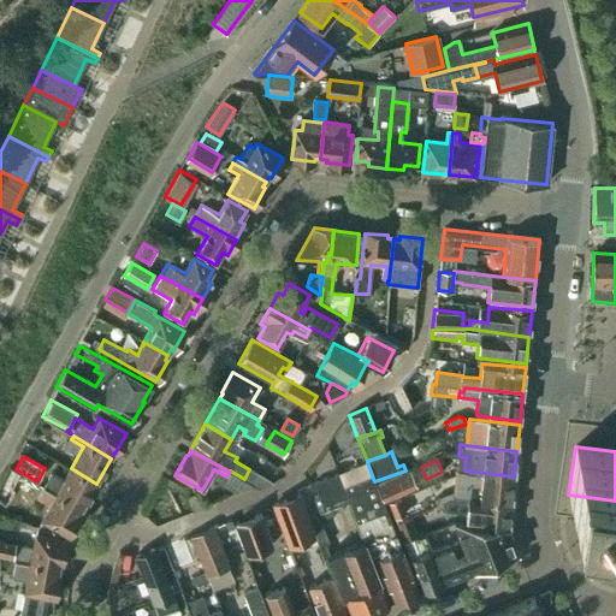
[(419,593),(383,502),(374,481),(367,462),(337,474),(348,502),(363,543),(365,546),(366,546),(371,560),(377,557),(395,603),(419,593)]
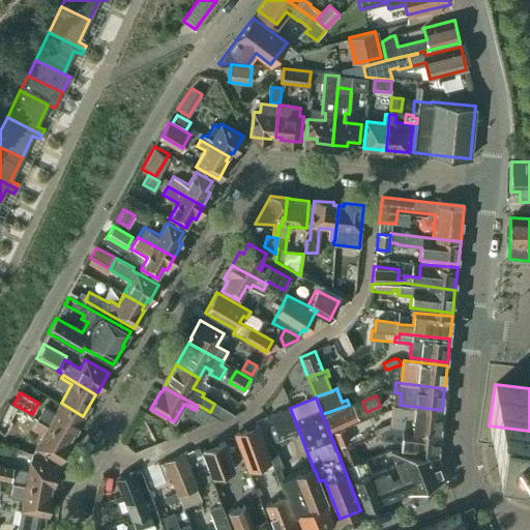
[(70,438),(83,416),(61,403),(56,412),(45,407),(37,418),(70,438)]
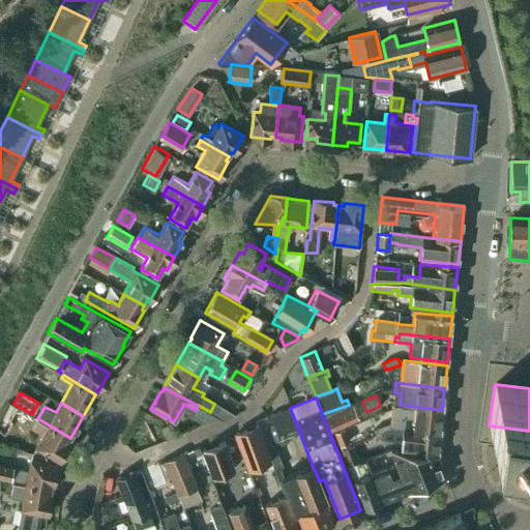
[(349,405),(322,414),(329,432),(359,419),(353,403),(349,405)]
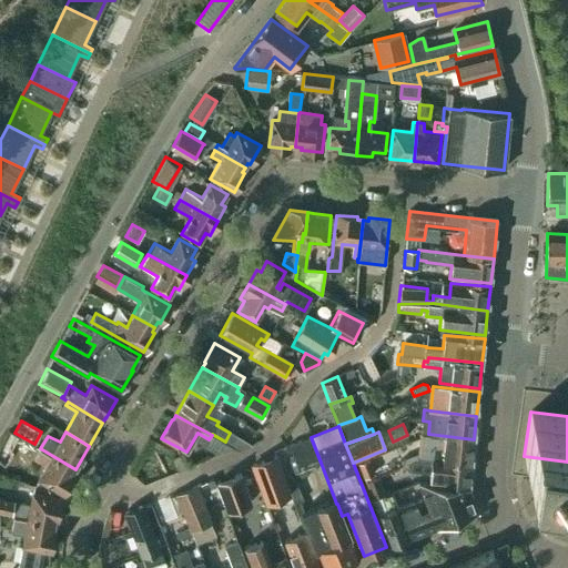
[(0,463),(4,465),(12,450),(10,449),(17,437),(9,433),(0,448),(0,463)]
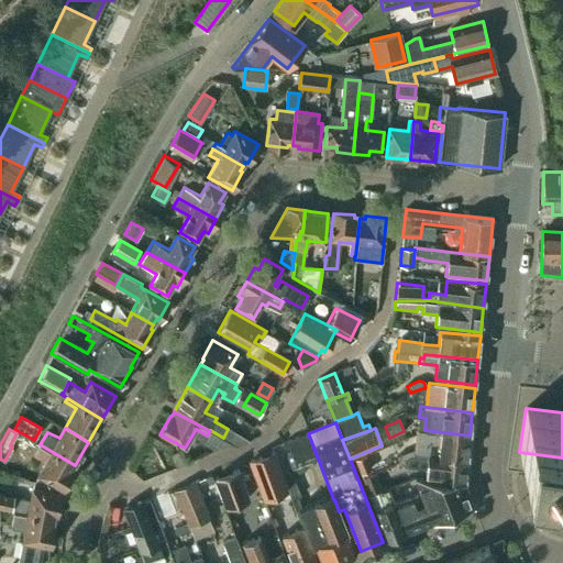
[(424,430),(418,429),(417,441),(417,448),(397,455),(399,461),(404,459),(416,454),(467,460),(470,435),(424,430)]
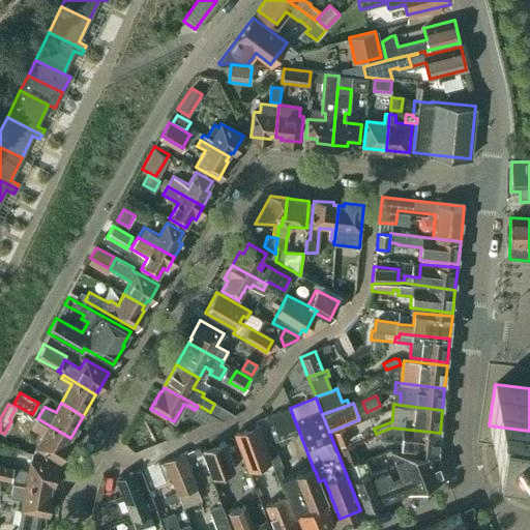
[(270,415),(274,427),(270,428),(275,441),(299,432),(290,408),(270,415)]
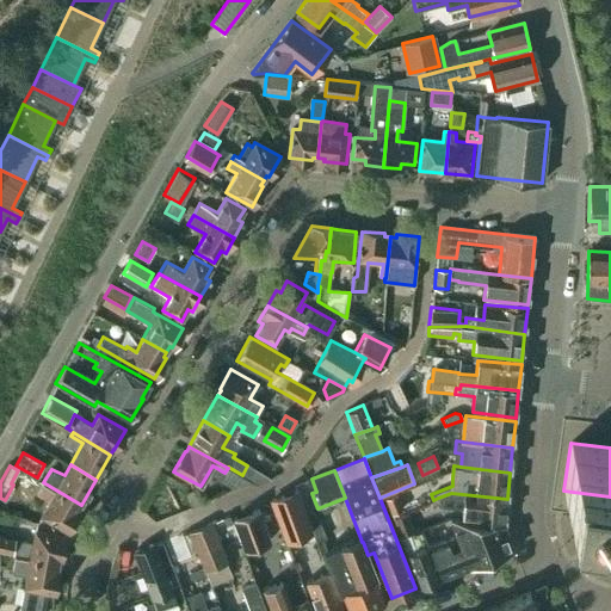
[(78,511),(81,505),(43,482),(41,487),(54,494),(41,516),(68,531),(79,511),(78,511)]
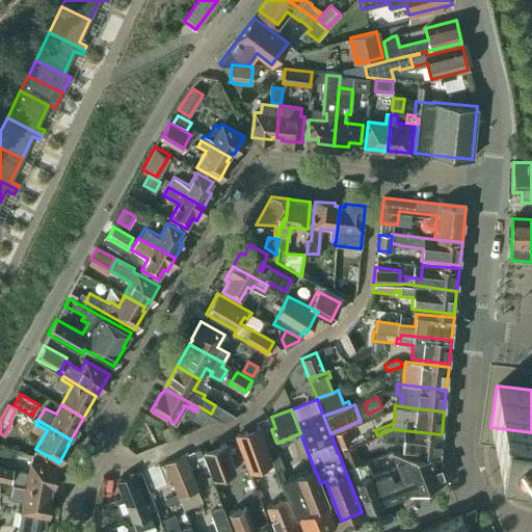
[(315,472),(314,469),(297,475),(295,472),(291,473),(284,476),(281,469),(284,468),(277,454),(277,453),(280,452),(273,446),(265,425),(258,428),(270,458),(278,482),(286,499),(298,531),(313,531),(336,523),(320,483),(316,472),(315,472)]
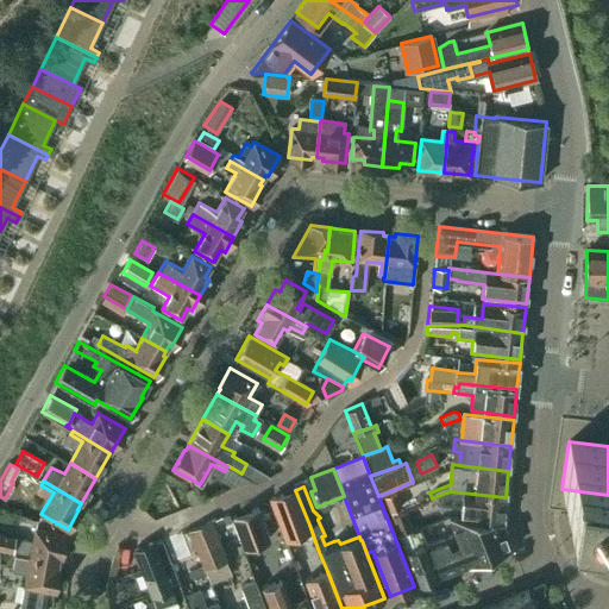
[(201,500),(196,488),(186,493),(190,504),(200,501),(201,500)]
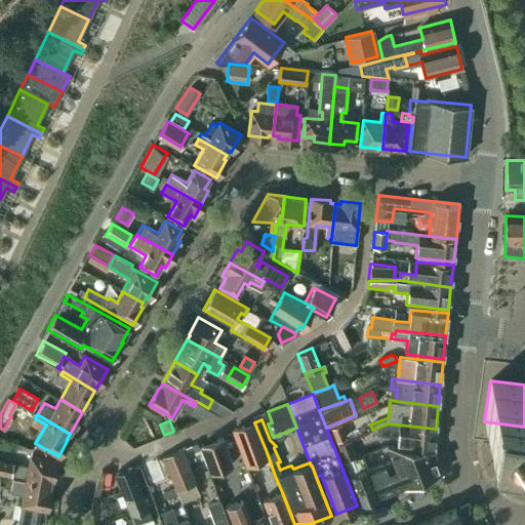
[(232,430),(245,463),(267,455),(254,421),(232,430)]
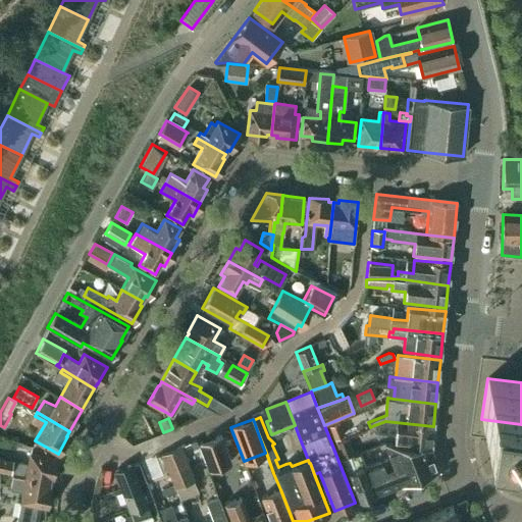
[(344,433),(338,421),(328,425),(333,437),(344,433)]
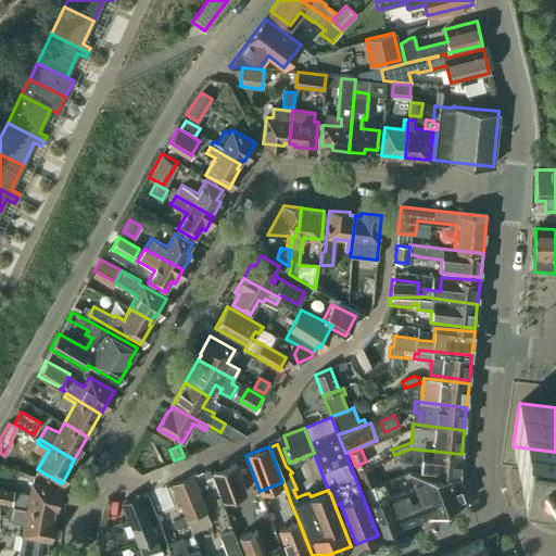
[(411,449),(399,453),(402,460),(421,463),(420,475),(459,479),(462,454),(411,449)]
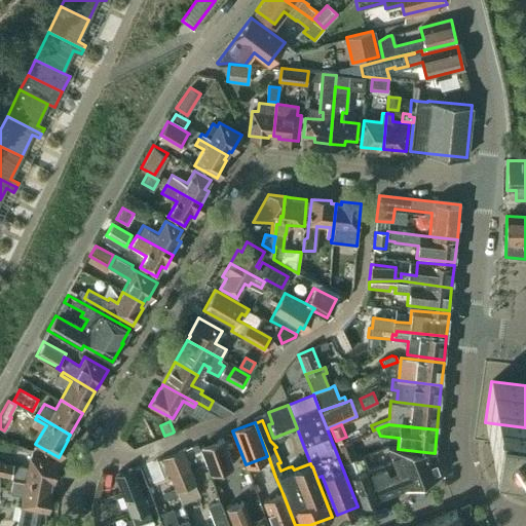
[(361,435),(340,443),(344,455),(365,447),(361,435)]
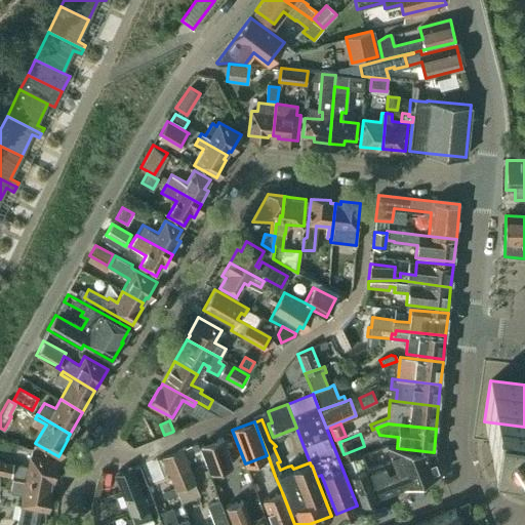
[(223,437),(200,446),(209,471),(232,462),(223,437)]
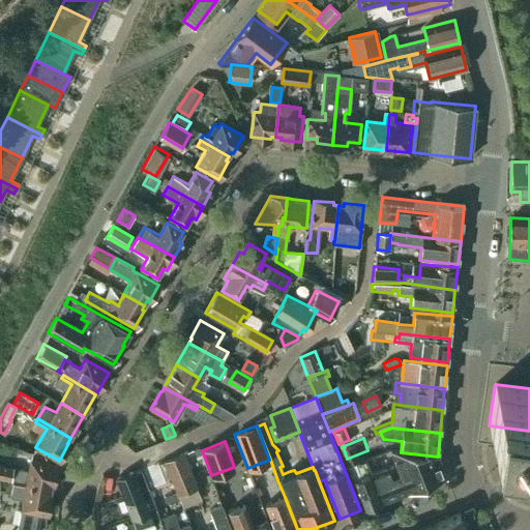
[(371,472),(369,473),(376,492),(381,503),(382,502),(407,493),(446,477),(438,457),(401,452),(394,451),(389,451),(392,459),(394,465),(371,474),(371,472)]
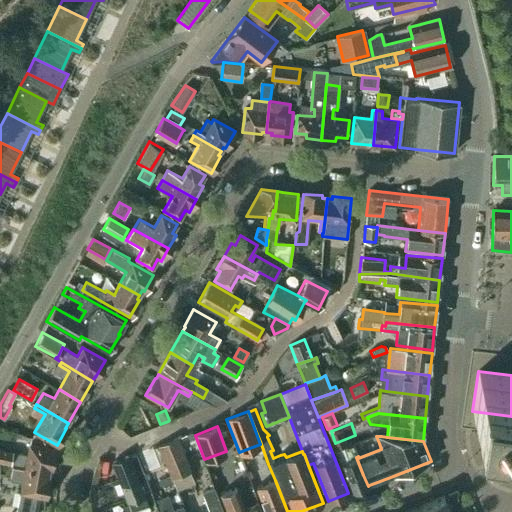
[(193,484),(186,468),(173,437),(158,444),(171,475),(178,490),(193,484)]
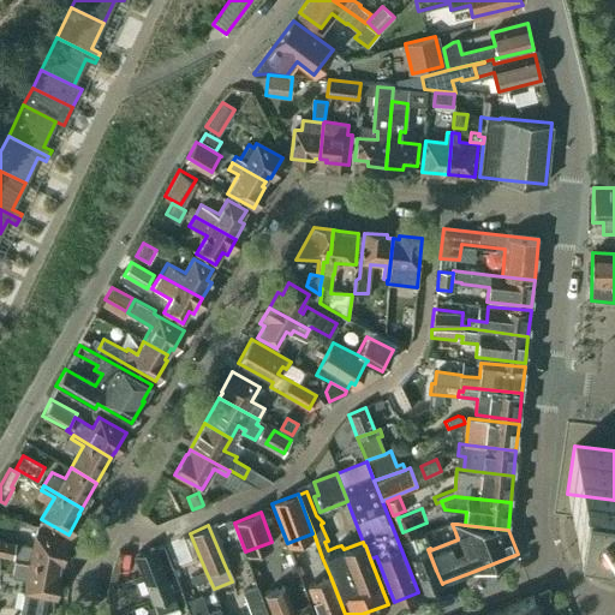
[(417,535),(402,541),(408,556),(407,556),(422,591),(442,584),(436,571),(428,549),(430,548),(428,543),(423,532),(417,535)]
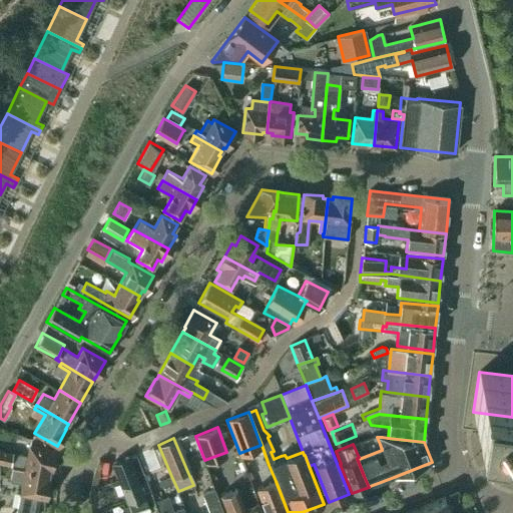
[(12,467),(49,474),(50,469),(51,470),(54,450),(29,446),(26,458),(14,456),(12,467)]
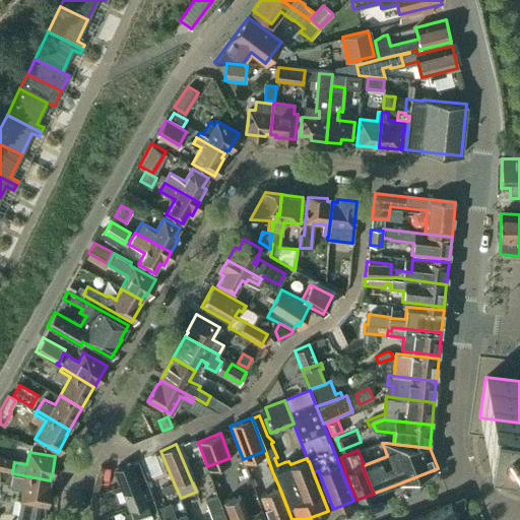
[(0,469),(11,471),(13,461),(13,457),(0,454),(0,469)]
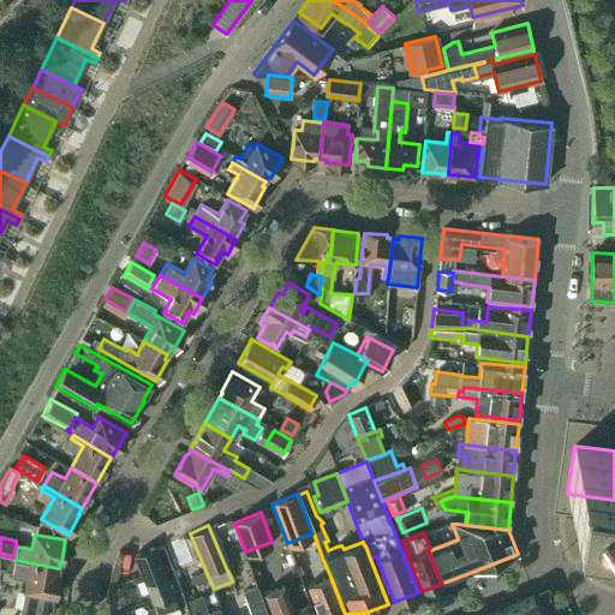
[(183,539),(166,545),(175,571),(192,563),(183,539)]
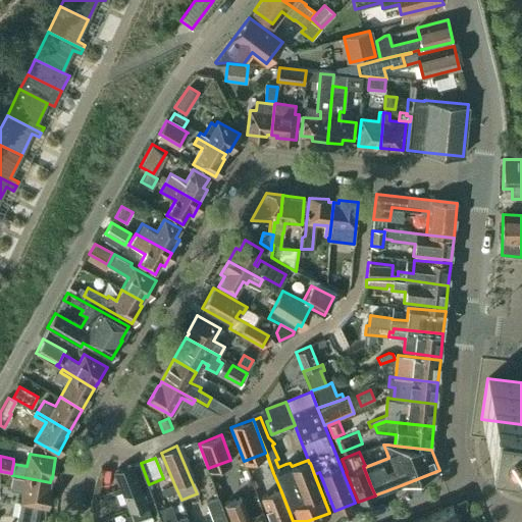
[(132,464),(114,471),(134,521),(135,521),(152,516),(132,464)]
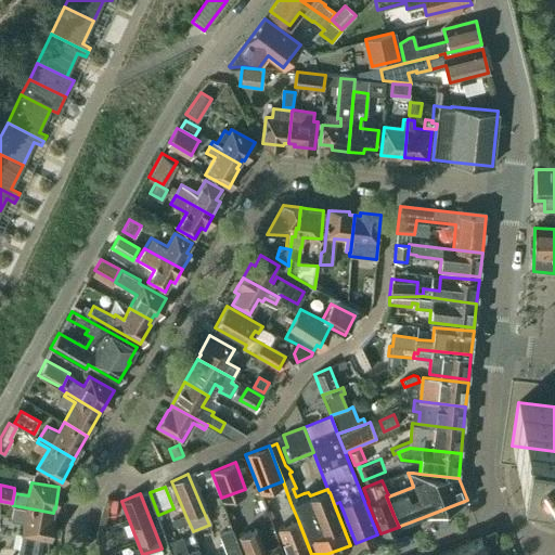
[(49,540),(53,519),(52,518),(53,513),(13,505),(11,518),(24,520),(22,534),(17,554),(38,554),(42,538),(49,540)]
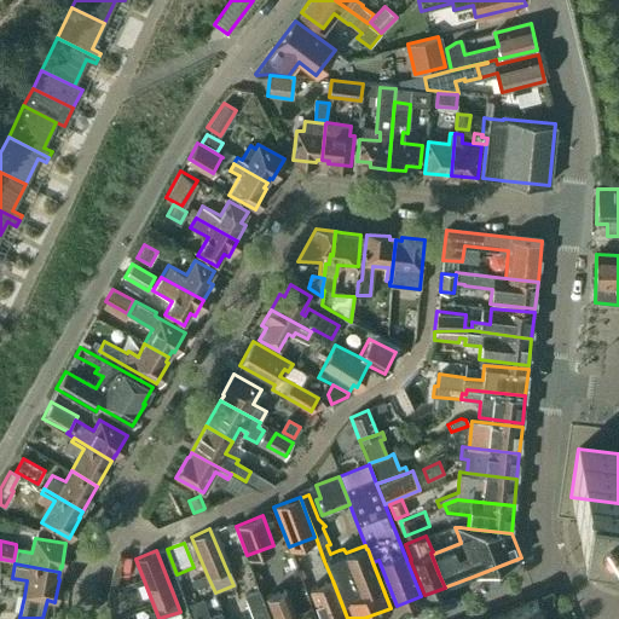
[(320,618),(347,618),(333,580),(310,589),(320,618)]
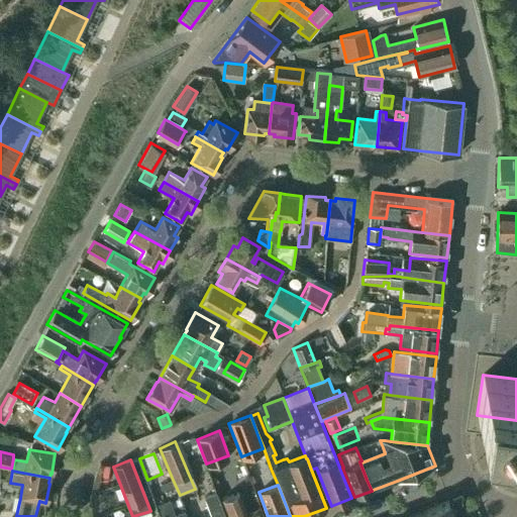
[(204,497),(212,516),(224,516),(215,493),(204,497)]
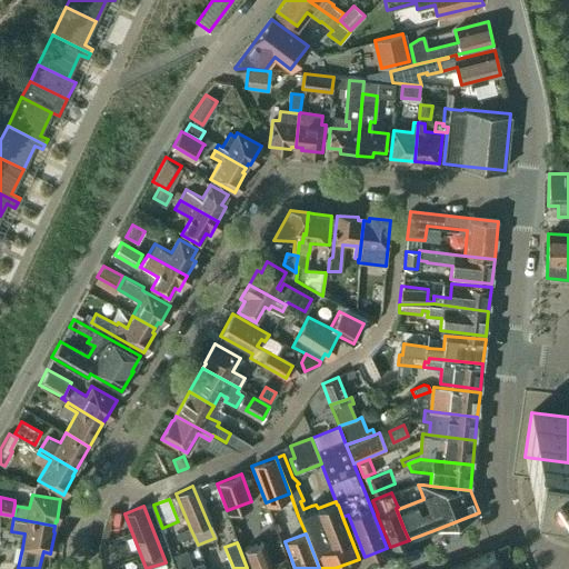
[(290,568),(287,557),(270,563),(262,542),(245,549),(252,568),(290,568)]
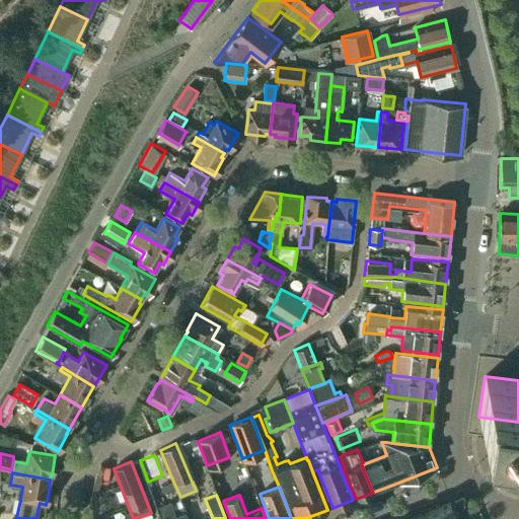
[(163,518),(188,518),(186,512),(176,516),(170,502),(159,506),(163,518)]
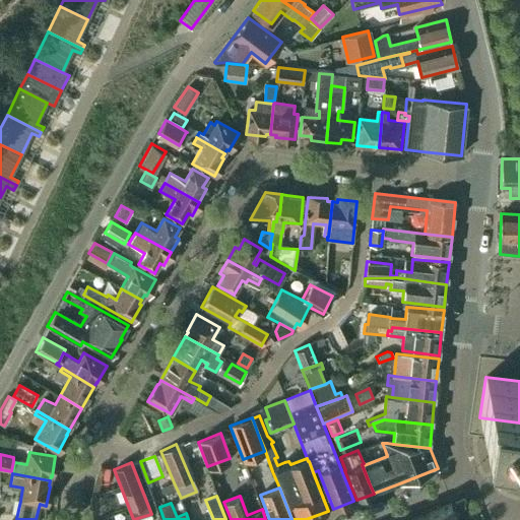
[(458,519),(452,504),(409,519),(458,519)]
